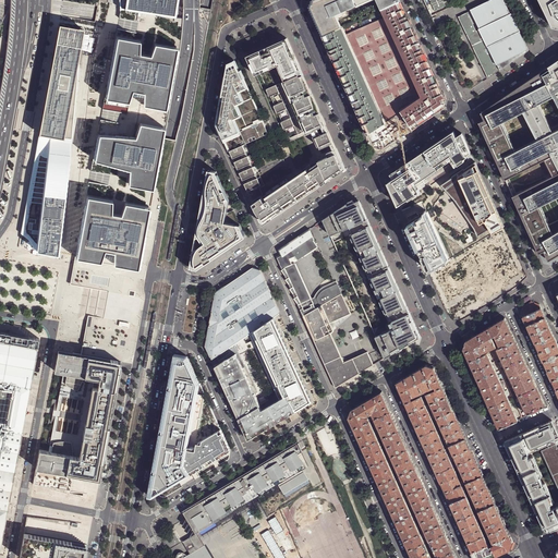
[(121,0),(122,5),(129,7),(177,14),(179,0),(121,0)]
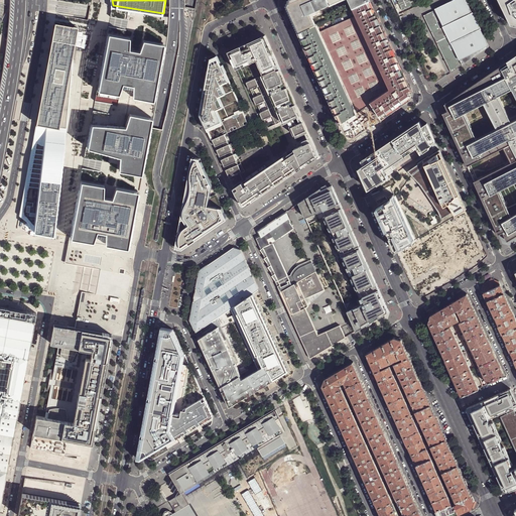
[(341,0),(348,0),(353,9),(370,1),(371,1),(370,0),(288,0),(286,7),(291,18),(295,27),(298,33),(316,25),(311,13),(341,0)]
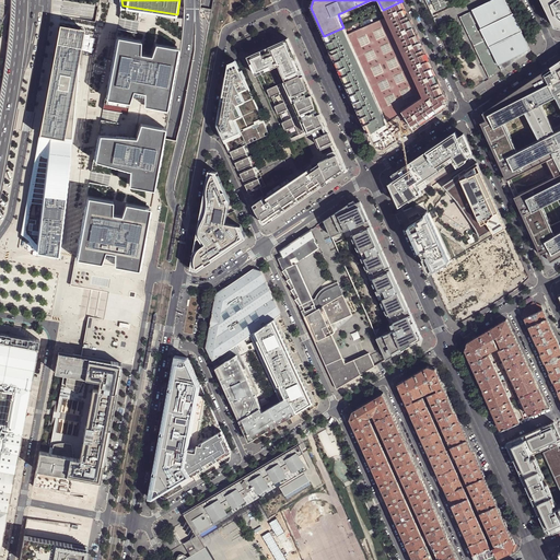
[(431,0),(436,11),(447,7),(444,0),(431,0)]
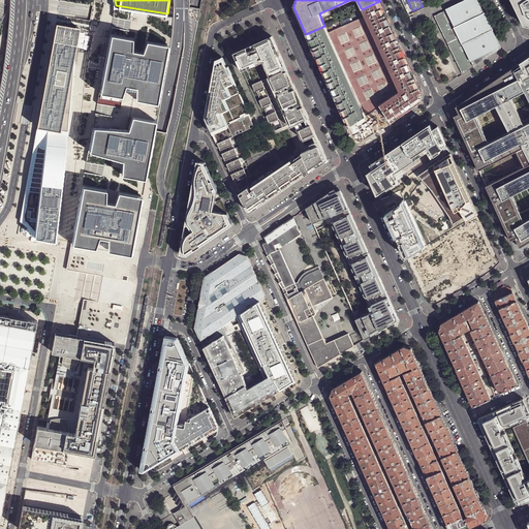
[(472,0),(435,19),(463,74),(501,49),(476,0),(472,0)]
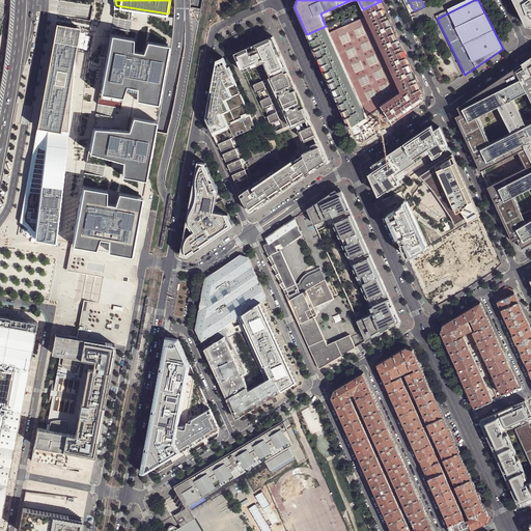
[(530,0),(513,0),(526,26),(530,27),(530,0)]
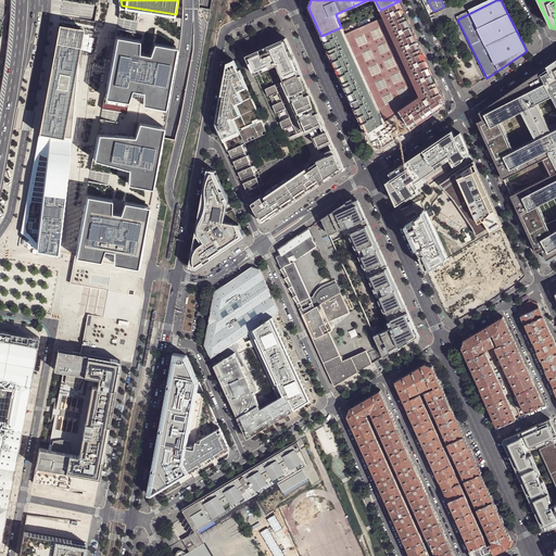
[(399,1),(380,10),(420,97),(399,112),(400,113),(404,118),(411,129),(424,121),(442,108),(441,106),(444,103),(443,100),(440,95),(442,93),(425,54),(400,1),(399,1)]
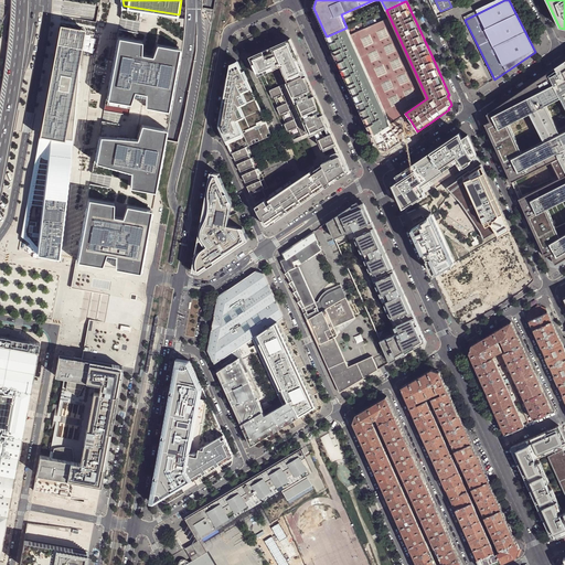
[(100,4),(97,22),(105,23),(108,6),(100,4)]
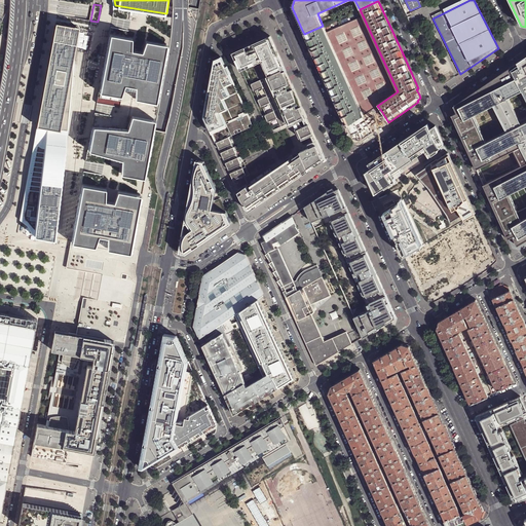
[(360,9),(323,26),(364,116),(378,107),(377,106),(398,91),(360,9)]
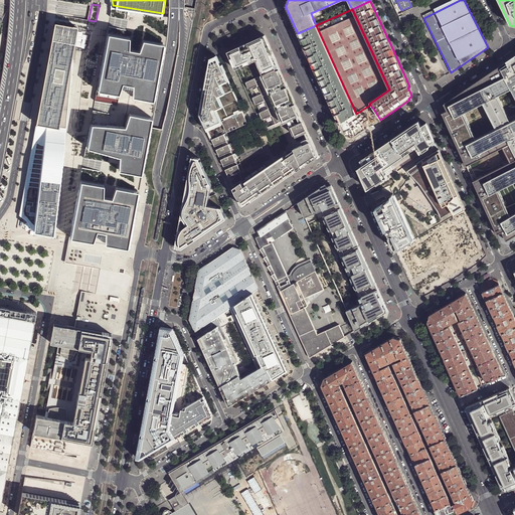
[(55,22),(36,124),(66,130),(74,47),(78,26),(55,22)]
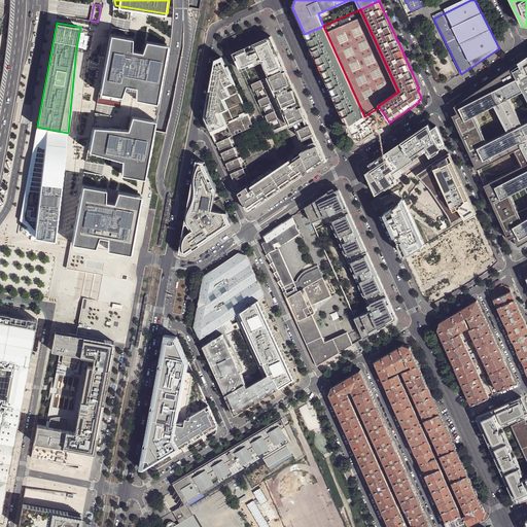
[(343,118),(347,129),(363,117),(364,116),(323,26),(305,34),(307,39),(311,47),(321,70),(330,92),(343,118)]
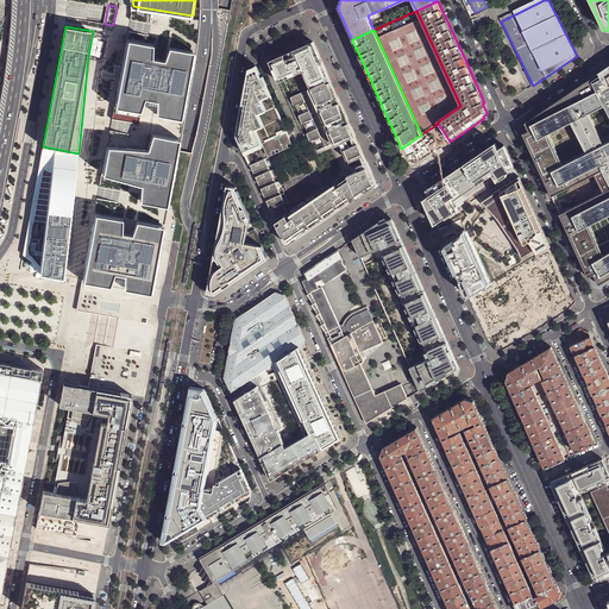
[(155,43),(127,37),(115,104),(143,108),(148,96),(152,96),(159,98),(158,112),(181,117),(184,117),(196,50),(193,50),(170,45),(165,58),(154,56),(155,43)]
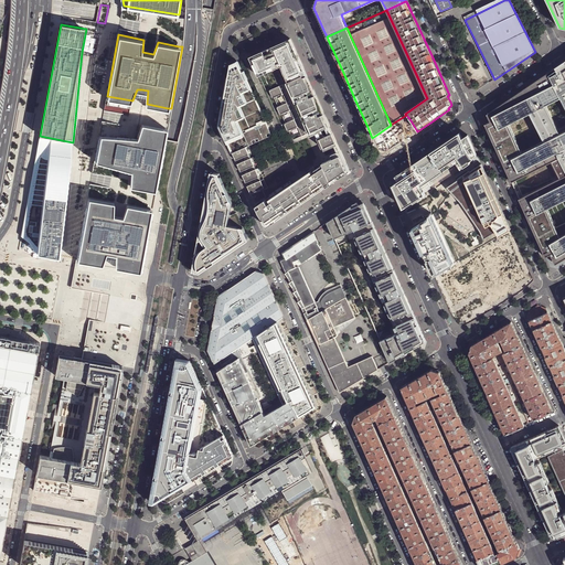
[(307,74),(290,39),(251,56),(259,76),(281,66),(288,82),(287,83),(311,136),(316,134),(322,148),(333,144),(337,152),(331,155),(333,158),(322,162),(323,164),(316,170),(312,172),(299,180),(291,185),(290,183),(256,206),(259,213),(264,217),(265,217),(265,219),(263,220),(265,225),(291,208),(307,196),(321,187),(323,189),(329,184),(328,182),(330,181),(331,183),(332,182),(333,182),(338,179),(339,178),(350,171),(342,153),(324,115),(320,106),(316,94),(313,91),(309,81),(307,74)]
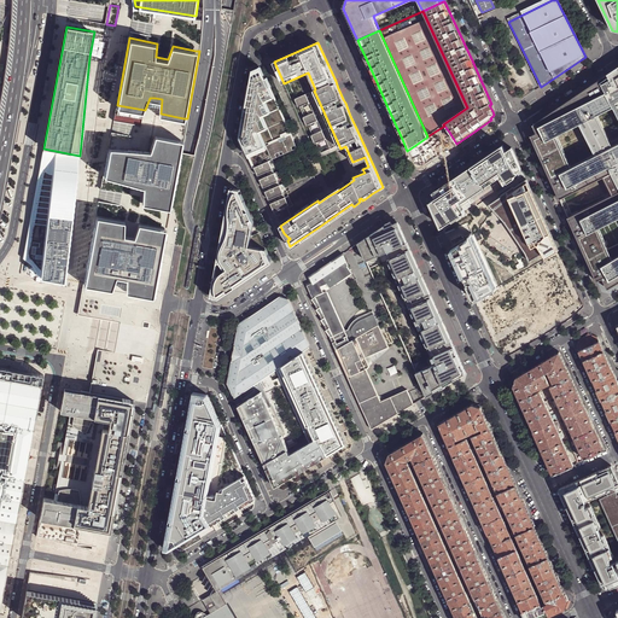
[(525,70),(517,74),(514,66),(508,69),(517,94),(531,88),(525,70)]
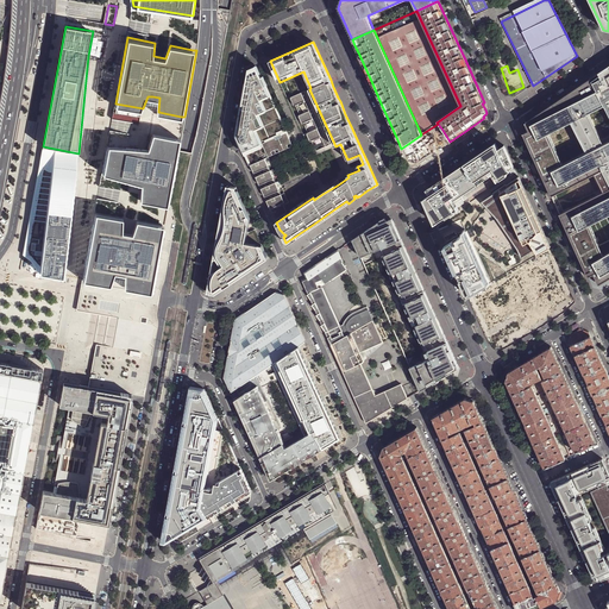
[(608,66),(526,123),(528,131),(523,135),(552,198),(595,176),(603,193),(559,214),(589,277),(594,274),(598,284),(608,278),(608,66)]
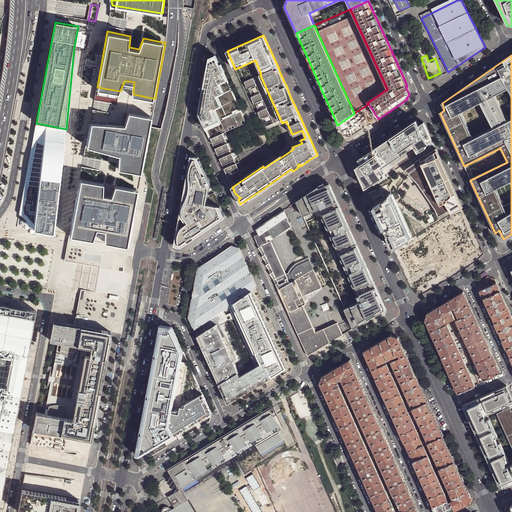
[(200,114),(211,138),(223,133),(230,130),(228,127),(234,125),(235,127),(243,124),(242,121),(245,120),(218,58),(209,61),(209,64),(200,114)]
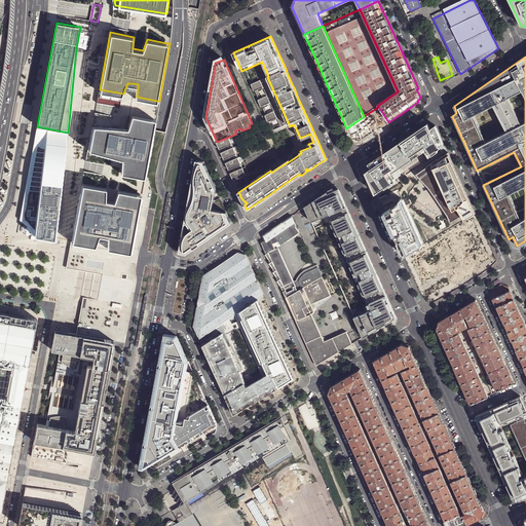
[(264,78),(252,83),(273,130),(285,125),(264,78)]
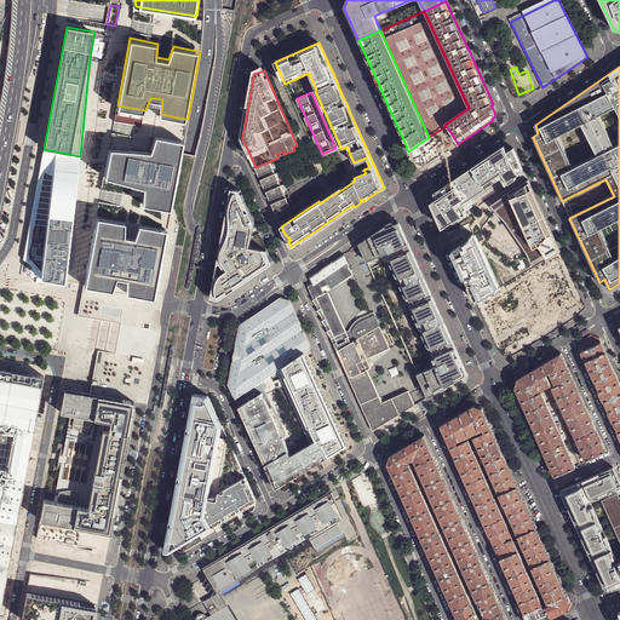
[(431,144),(428,138),(408,151),(414,165),(419,166),(424,167),(458,144),(451,132),(431,144)]
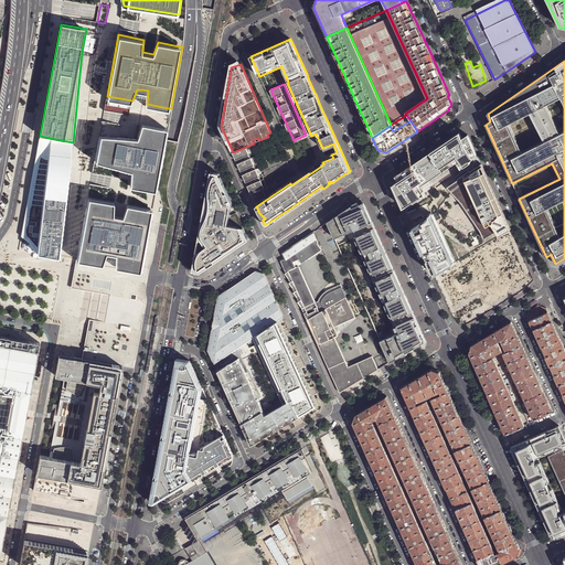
[(130,137),(100,134),(95,159),(126,167),(132,169),(131,184),(153,188),(157,189),(168,128),(164,127),(142,123),(138,138),(136,137),(130,137)]
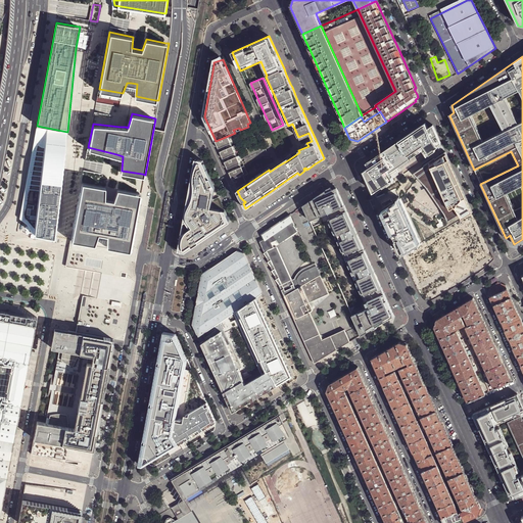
[(367,178),(374,192),(374,193),(383,187),(384,188),(394,181),(389,173),(392,171),(395,169),(399,173),(402,171),(399,165),(423,150),(427,156),(428,156),(427,155),(429,154),(430,154),(436,150),(435,149),(437,148),(439,151),(443,148),(433,125),(429,128),(425,124),(409,134),(378,155),(366,163),(369,168),(364,171),(367,178)]
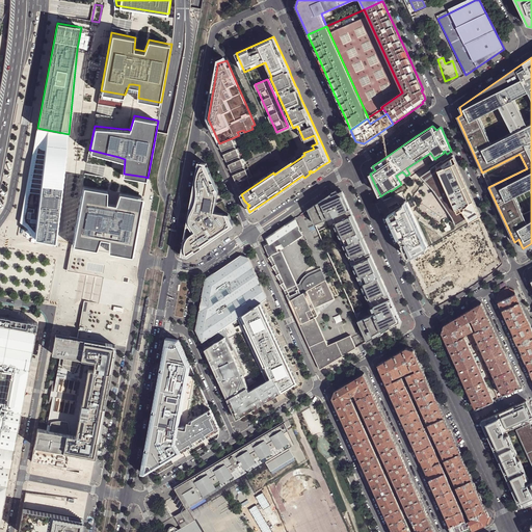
[(288,127),(276,132),(277,135),(290,129),(288,127)]
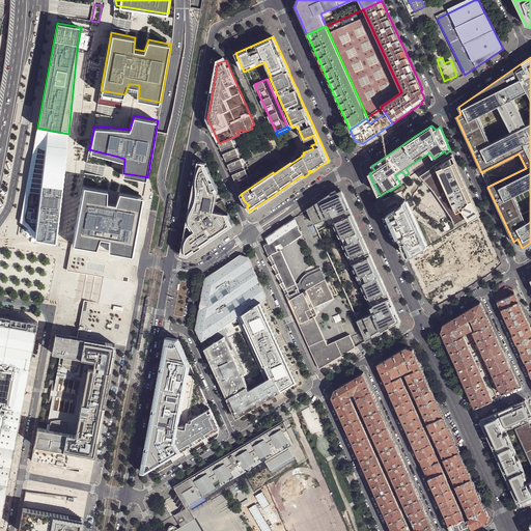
[(68,134),(37,128),(36,135),(20,220),(28,225),(31,234),(56,240),(67,141),(68,134)]
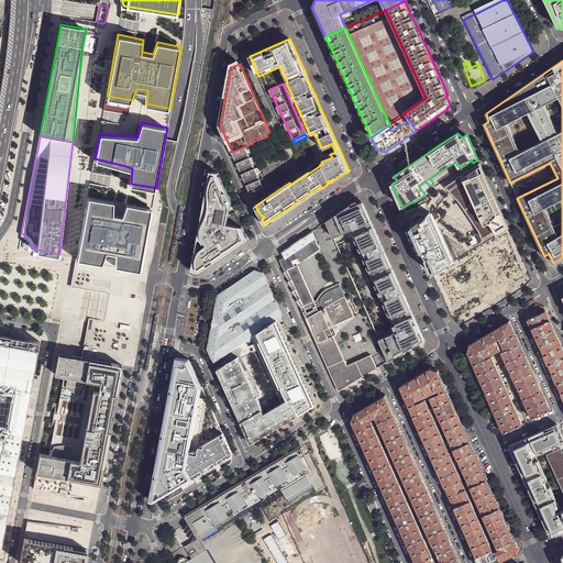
[(245,146),(232,152),(235,159),(244,155),(245,159),(236,163),(240,170),(249,166),(251,170),(242,174),(245,181),(254,178),(255,181),(246,185),(250,192),(263,187),(245,146)]
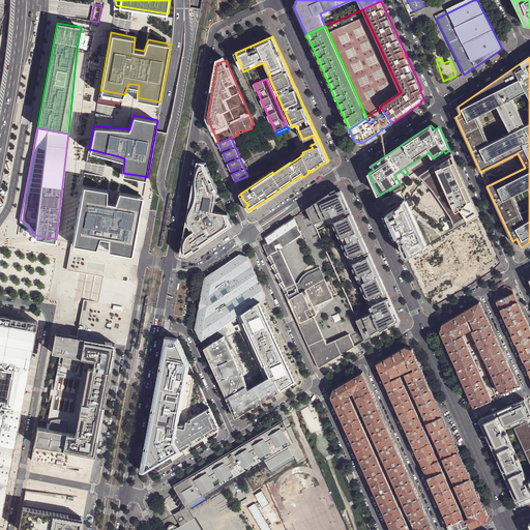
[(443,163),(431,170),(432,171),(421,177),(433,190),(450,216),(453,224),(465,217),(468,222),(479,215),(452,157),(443,164),(443,163)]
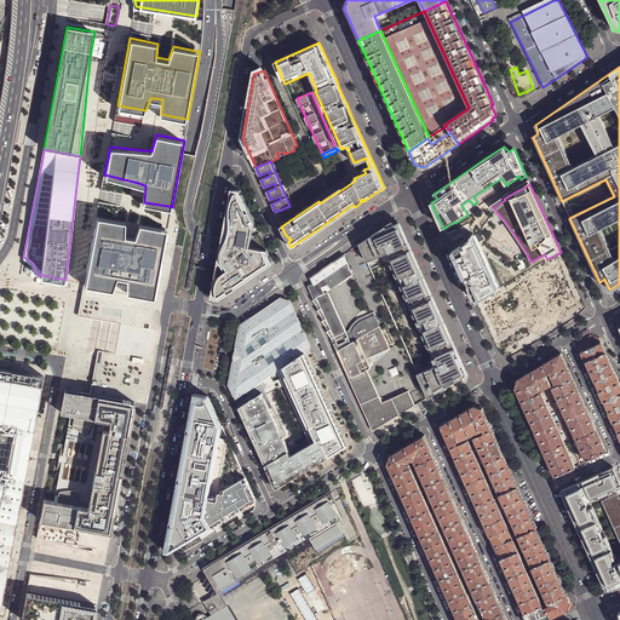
[(241,190),(233,189),(231,193),(218,264),(222,263),(227,271),(216,279),(212,298),(220,299),(220,297),(224,297),(274,263),(260,233),(252,236),(256,222),(242,194),(240,194),(241,190)]
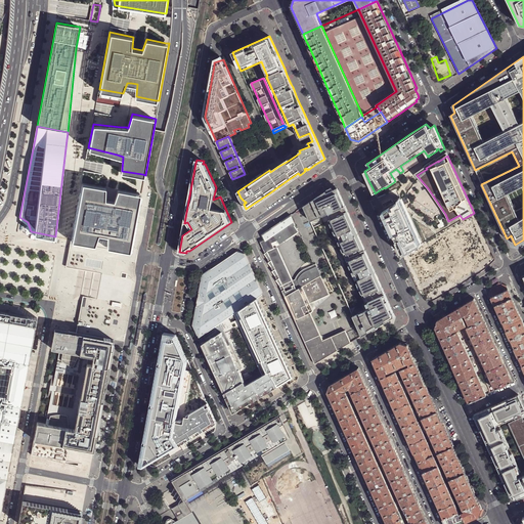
[(82,182),(71,239),(95,244),(96,242),(99,233),(103,234),(108,235),(108,247),(131,251),(138,211),(141,193),(118,189),(115,200),(105,199),(106,187),(82,182)]
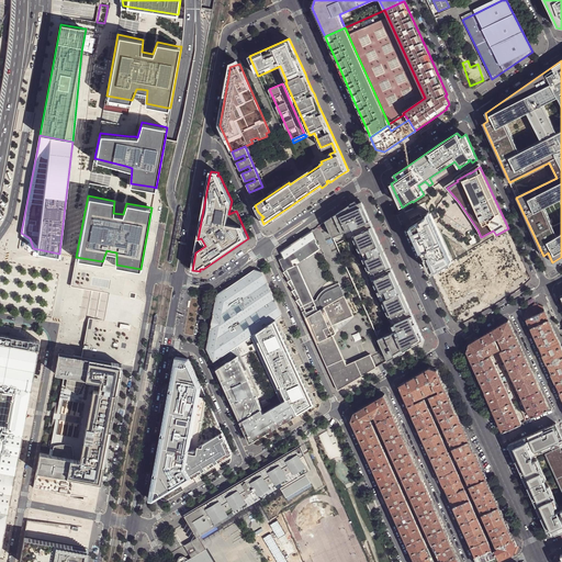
[(389,361),(424,339),(420,332),(415,319),(393,271),(370,218),(363,204),(357,206),(355,202),(326,221),(328,226),(333,237),(353,228),(356,235),(352,236),(392,325),(395,324),(398,330),(379,339),(389,361)]
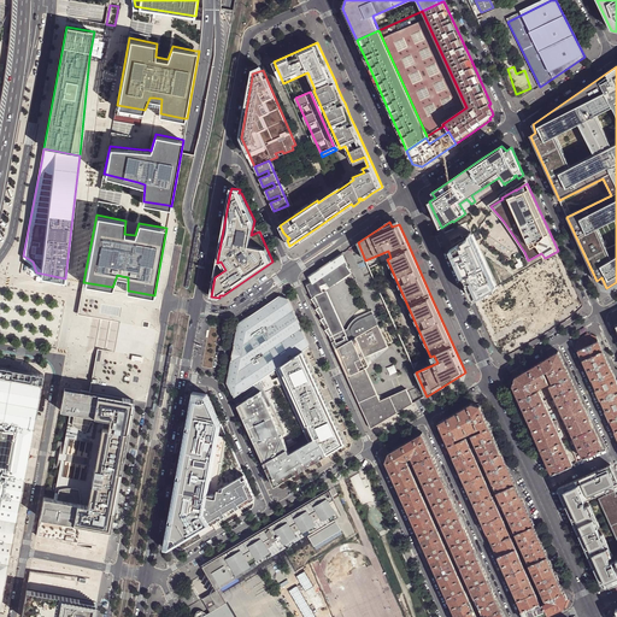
[(498,286),(475,234),(451,250),(469,288),(474,300),(498,286)]
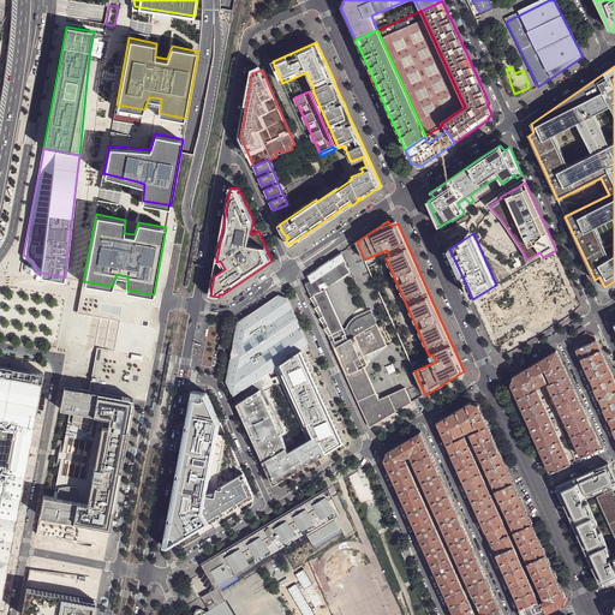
[(306,284),(335,347),(377,323),(371,312),(368,315),(365,312),(358,317),(357,316),(354,318),(352,321),(350,323),(347,327),(347,329),(346,329),(348,334),(346,335),(344,330),(326,291),(323,292),(321,286),(326,282),(329,287),(351,272),(347,266),(347,264),(344,257),(341,252),(327,263),(309,275),(311,281),(306,284)]
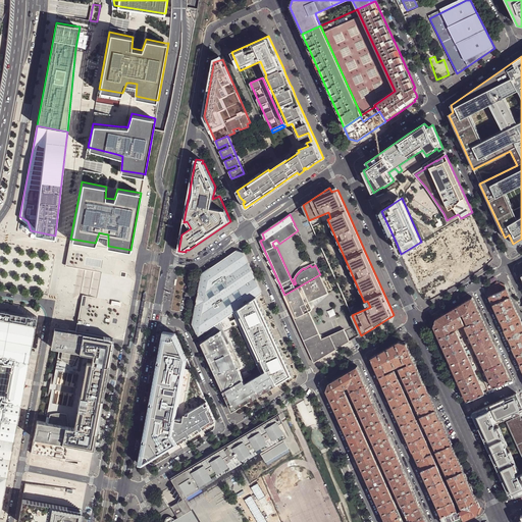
[(80,269),(101,272),(106,245),(95,243),(70,239),(68,250),(70,251),(69,253),(68,253),(67,265),(74,267),(77,268),(79,269),(80,269)]
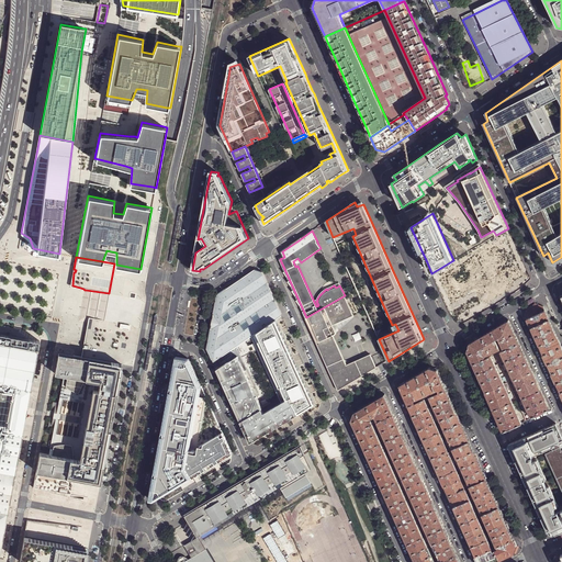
[(208,348),(213,361),(218,358),(276,319),(282,315),(262,271),(255,269),(217,294),(208,348)]
